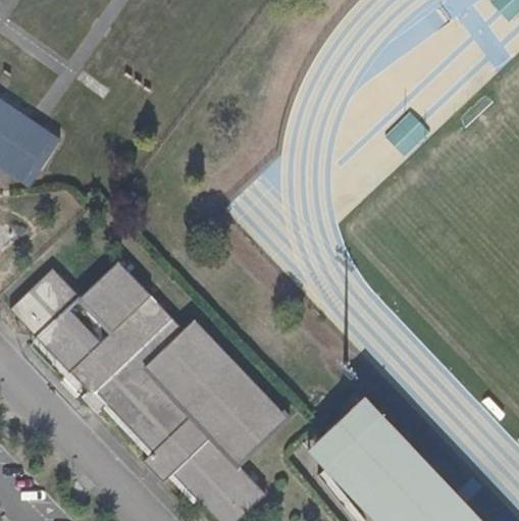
[(55,144),(0,106),(0,171),(26,189),(55,144)]
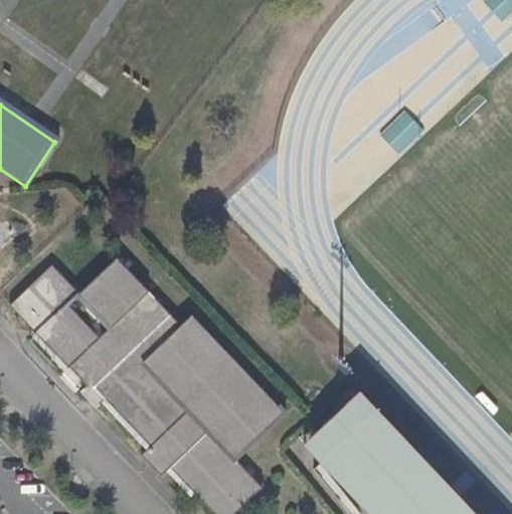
[(375,137),(396,158),(420,135),(399,114),(375,137)]
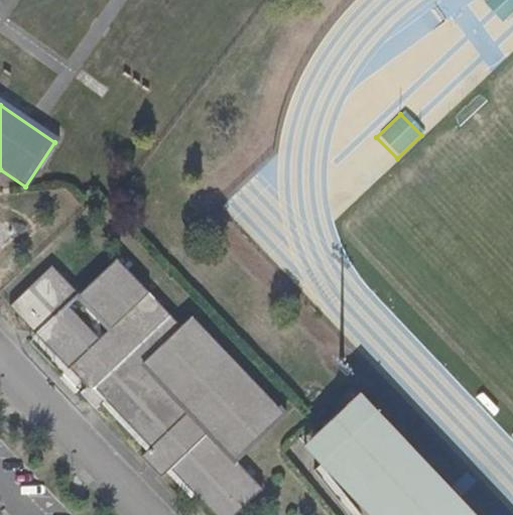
[(284,411),(191,315),(181,326),(117,258),(79,293),(56,270),(17,307),(71,364),(69,366),(87,384),(80,392),(95,407),(104,398),(149,445),(141,456),(160,476),(169,467),(214,514),(232,514),(262,488),(235,460),(284,411)]
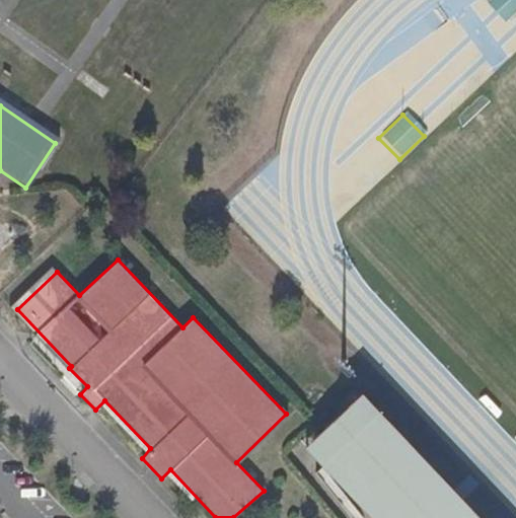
[(471,517),(462,507),(460,509),(450,492),(447,492),(359,398),(314,440),(332,459),(323,468),(342,488),(345,485),(380,517),(471,517)]
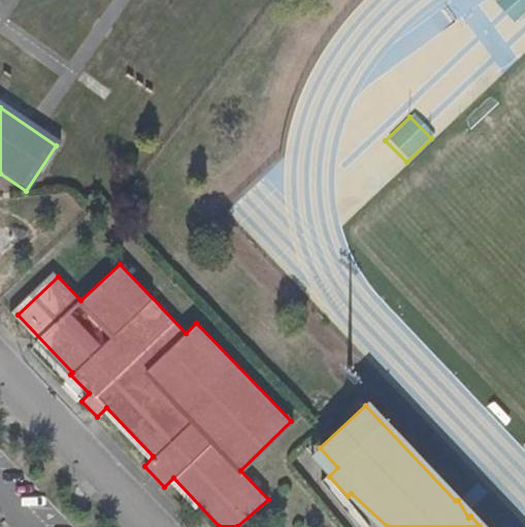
[(337,467),(320,448),(309,457),(329,476),(337,467)]
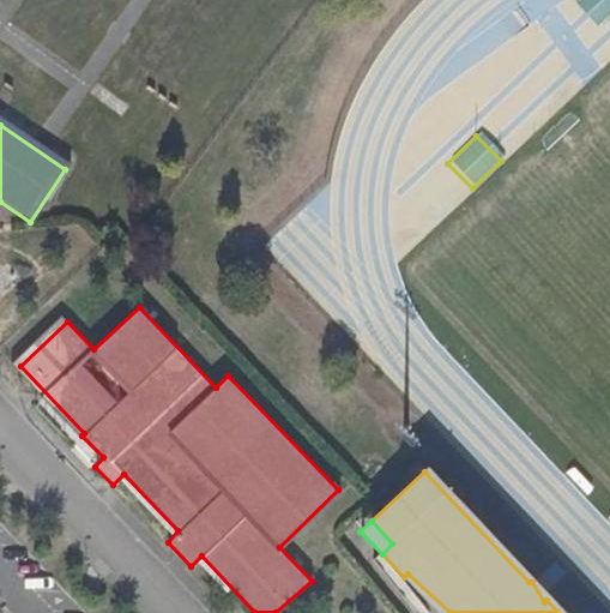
[(556,558),(532,582),(544,602),(547,600),(573,576),(556,558)]
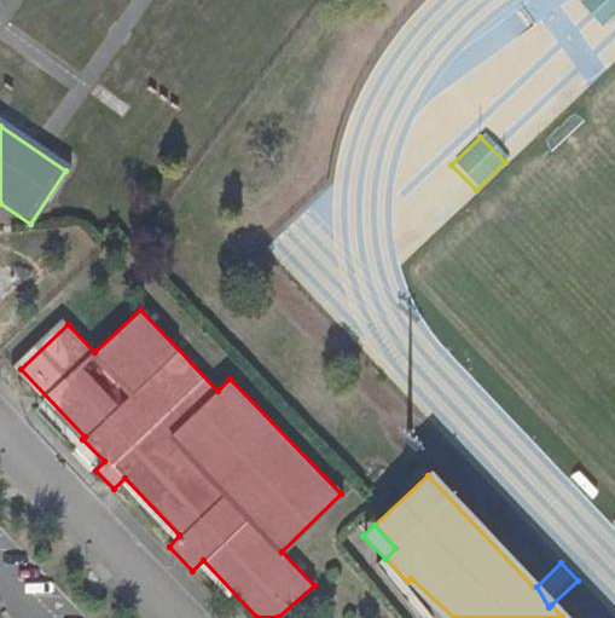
[(453,617),(411,578),(407,582),(441,617),(453,617)]
